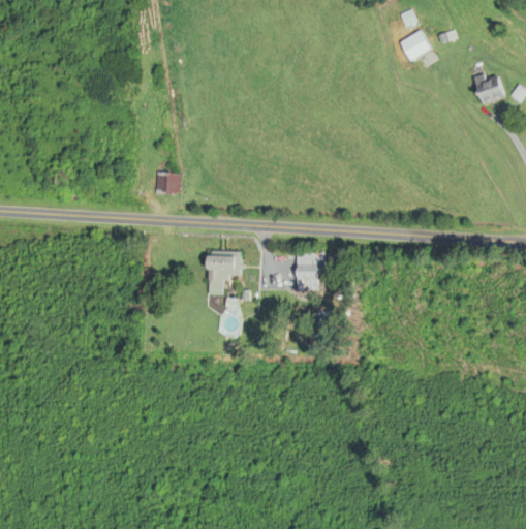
[(493,74),(475,81),(483,104),(506,97),(503,87),(497,88),(493,74)]
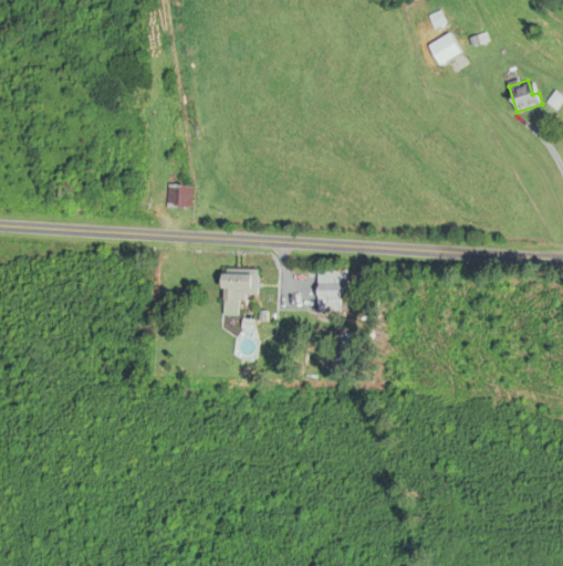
[(556,109),(562,102),(562,97),(555,91),(546,101),(556,109)]
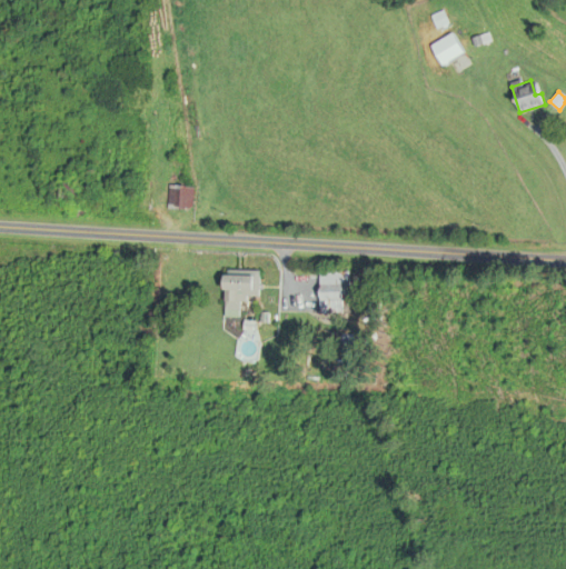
[(192,208),(192,186),(168,186),(168,208),(192,208)]
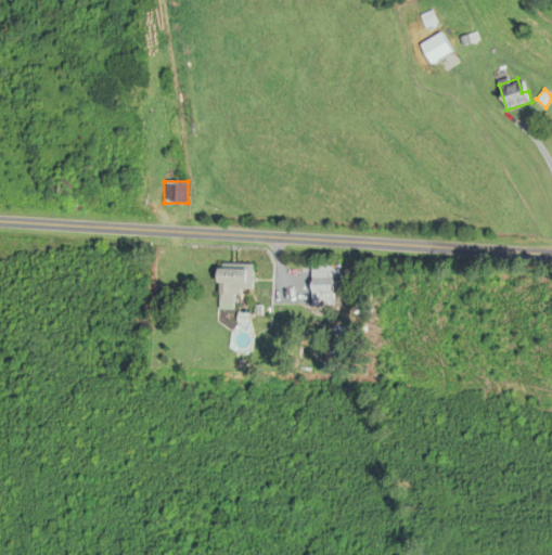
[(219,309),(234,309),(234,291),(253,289),(252,265),(218,266),(219,309)]
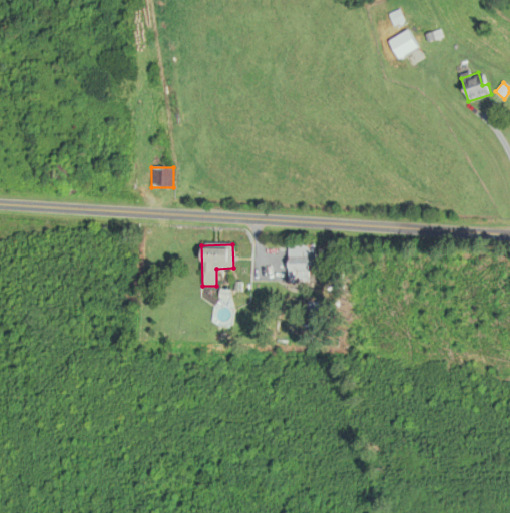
[(287,244),(287,283),(310,283),(310,244),(287,244)]
